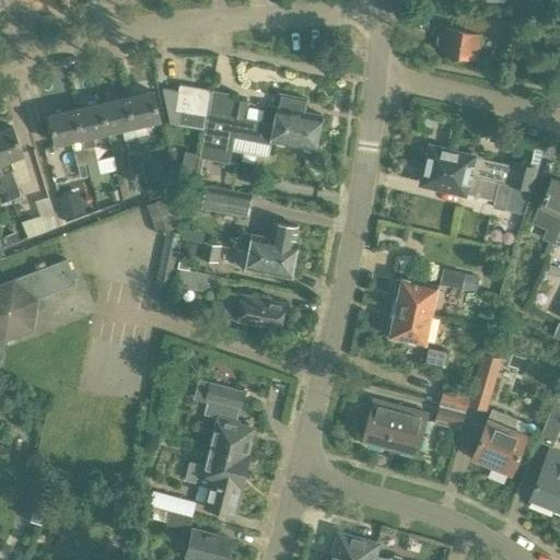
[(513,20),(514,11),(499,9),(498,18),(513,20)]
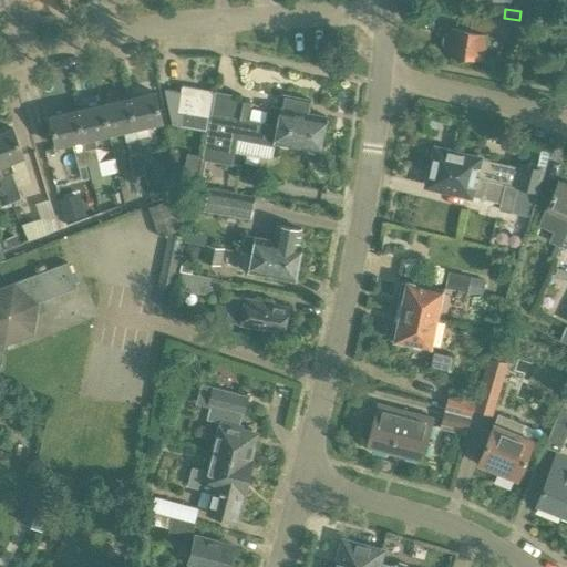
[(519,40),(523,23),(474,14),(471,31),(451,28),(446,51),(484,59),(488,34),(519,40)]
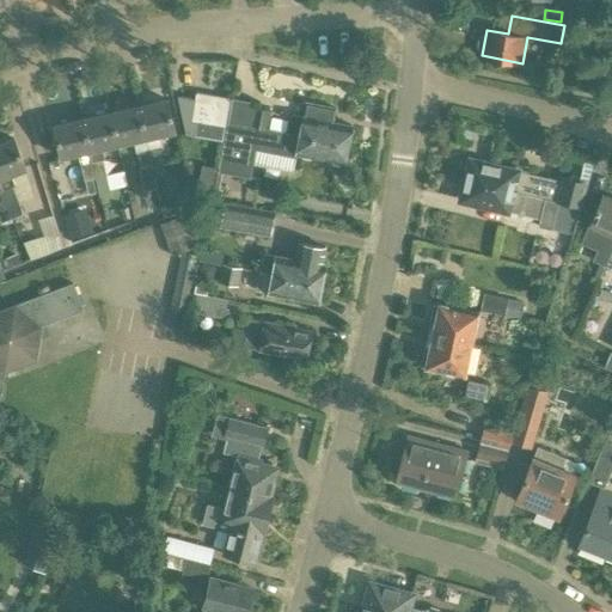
[(224,124),(230,97),(196,91),(191,118),(224,124)]
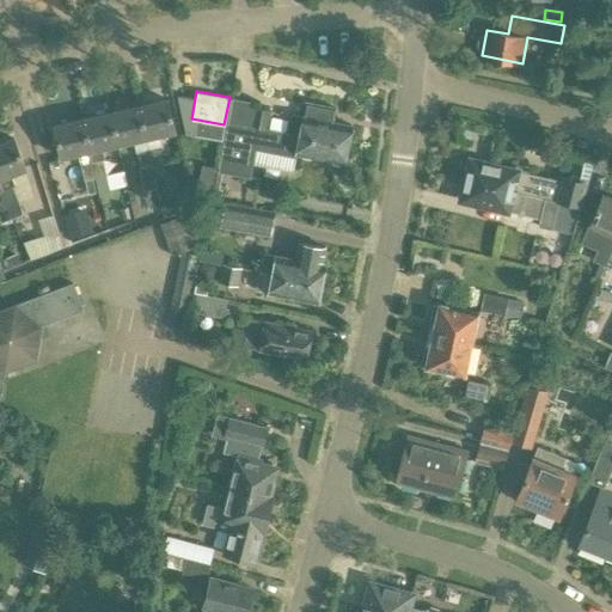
[(153,165),(163,163),(157,133),(175,129),(167,98),(139,105),(153,165)]
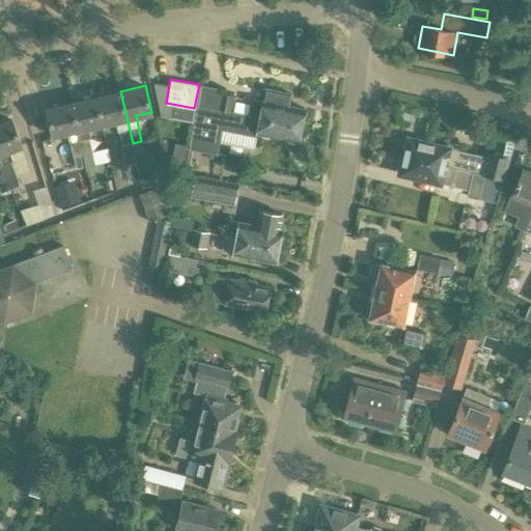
[(232,111),(235,94),(219,91),(219,88),(202,85),(198,105),(232,111)]
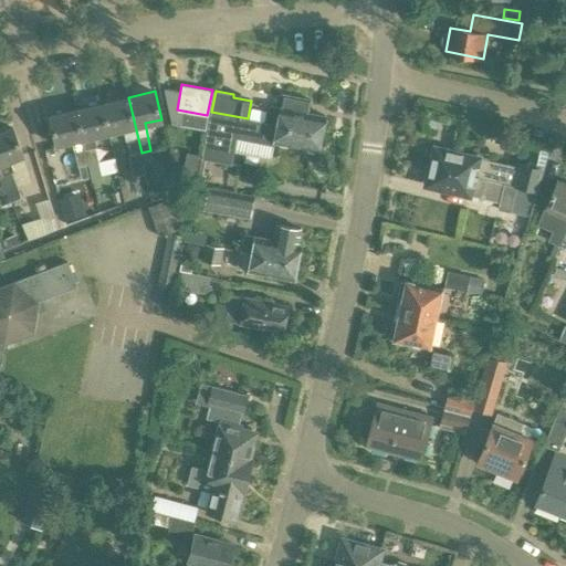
[(308,112),(311,98),(283,94),(281,106),(270,104),(266,122),(322,133),(325,115),(308,112)]
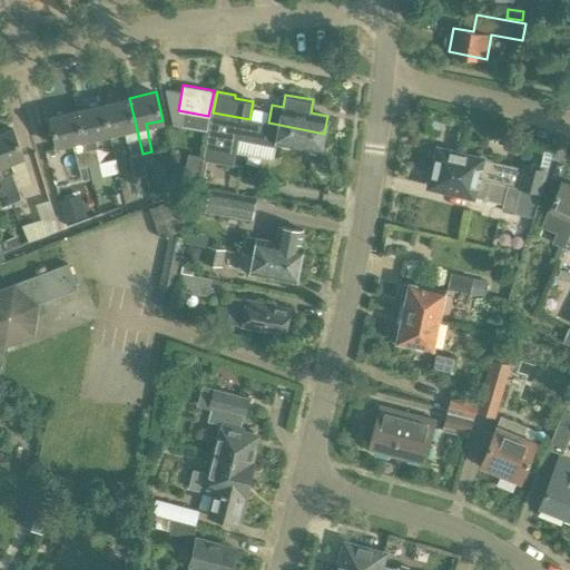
[(143,154),(129,98),(102,104),(109,133),(124,129),(126,143),(127,143),(130,155),(129,156),(134,178),(145,176),(141,154),(143,154)]
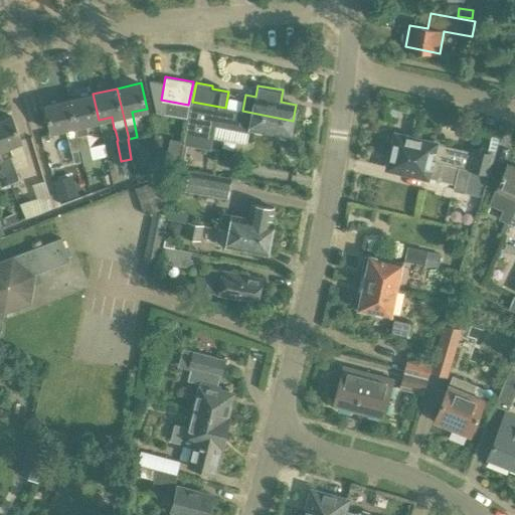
[(82,166),(93,163),(86,135),(88,134),(86,123),(99,120),(93,94),(68,100),(79,147),(78,147),(82,166)]
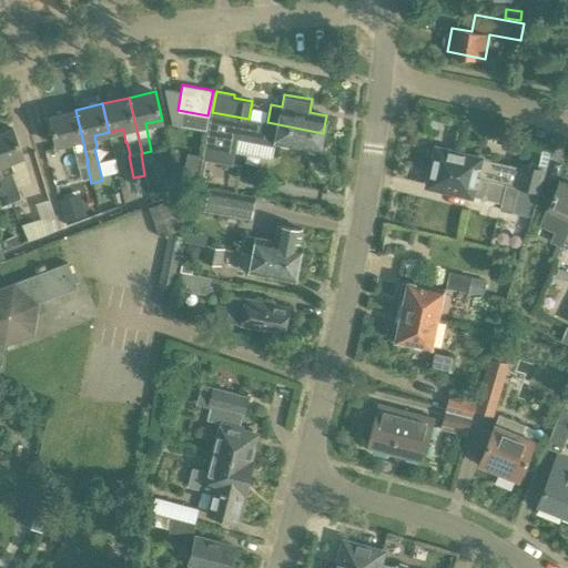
[(88,162),(75,110),(49,115),(56,144),(71,140),(77,165),(87,162),(88,162)]
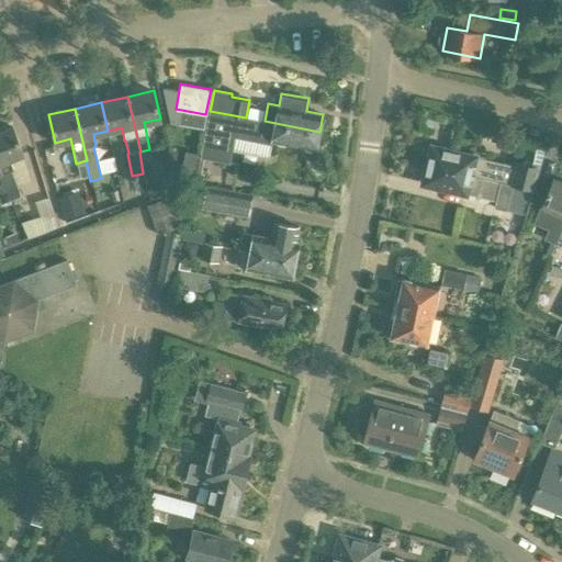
[(316,149),(319,132),(265,121),(246,117),(210,111),(209,110),(200,157),(229,163),(234,137),(270,144),(271,141),(316,149)]
